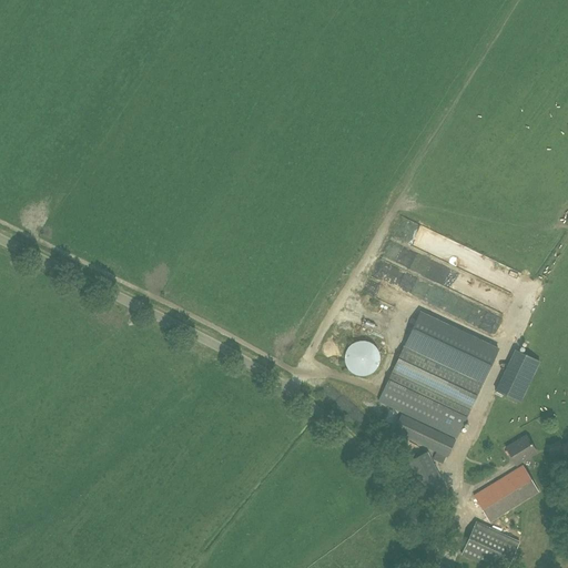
[(378,401),(456,438),(498,350),(421,313),(404,347),(378,401)]
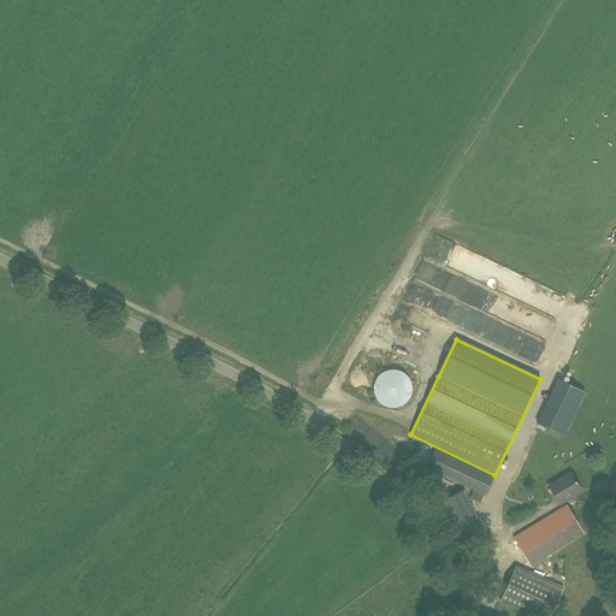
[(409,398),(412,394),(412,388),(412,383),(410,380),(408,377),(406,375),(402,372),(400,371),(396,369),(394,369),(389,369),(384,372),(380,374),(377,378),(375,380),(374,381),(373,386),(373,390),(374,395),(375,397),(378,401),(379,403),(383,406),(385,407),(390,408),(395,408),(400,407),(401,407),(406,403),(407,402),(409,398)]
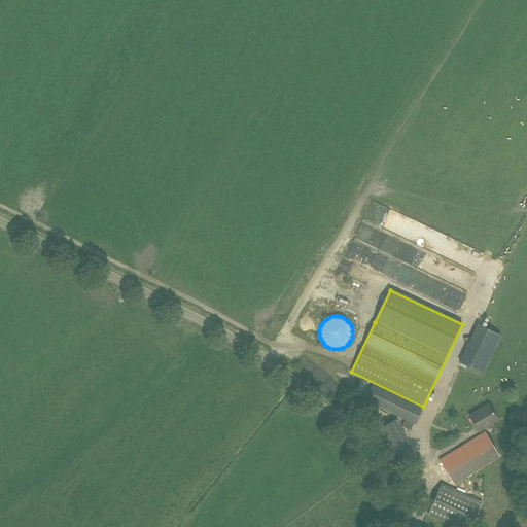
[(485,373),(502,332),(479,322),(461,362),(485,373)]
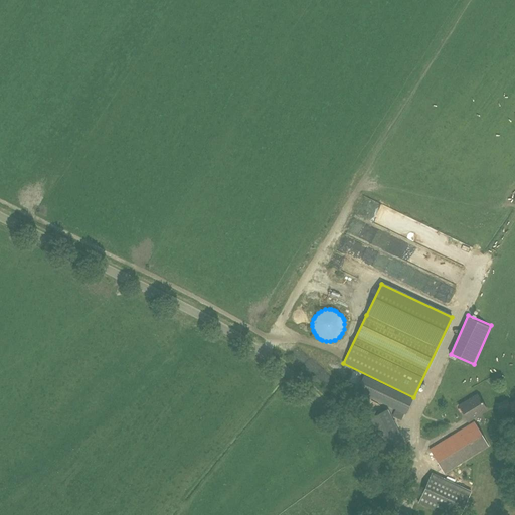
[(412,398),(363,376),(356,391),(405,414),(412,398)]
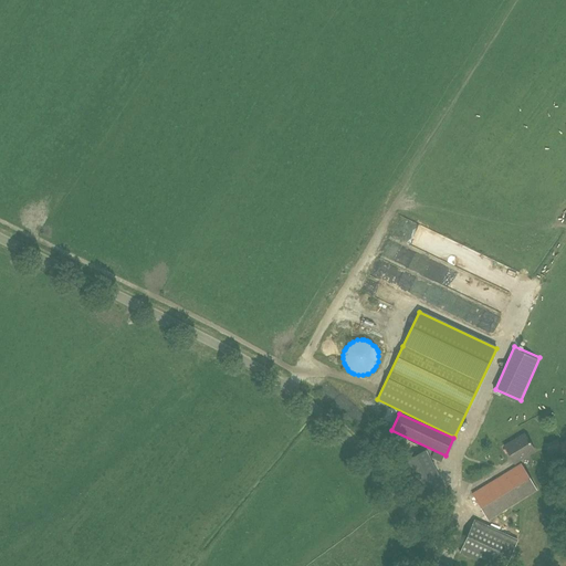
[(514,463),(534,451),(525,435),(504,447),(514,463)]
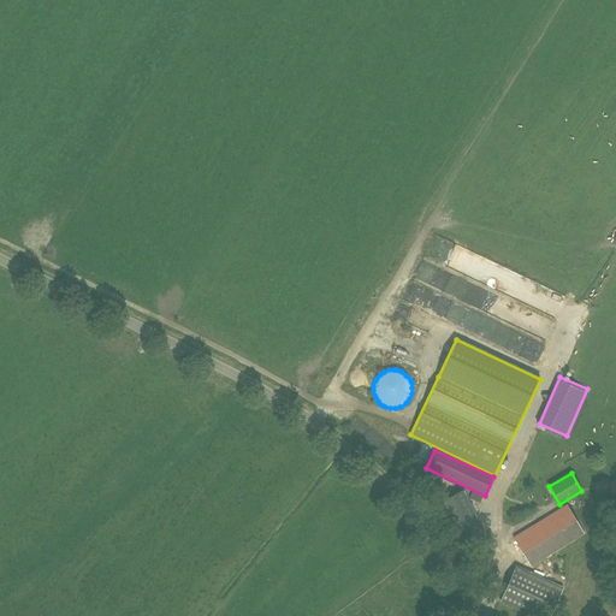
[(597,495),(611,490),(608,479),(593,484),(597,495)]
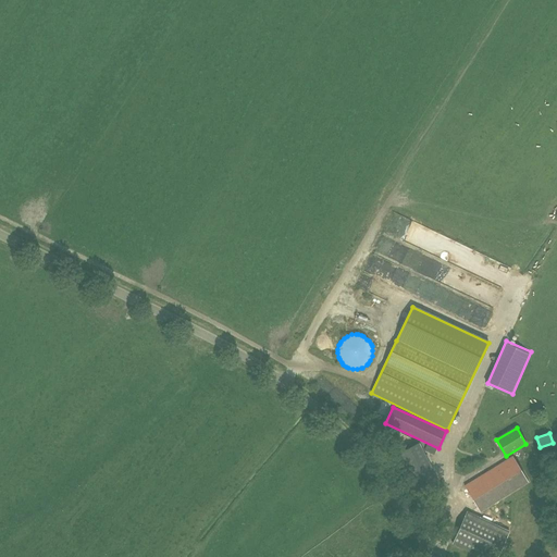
[(413,494),(438,481),(418,444),(394,456),(413,494)]
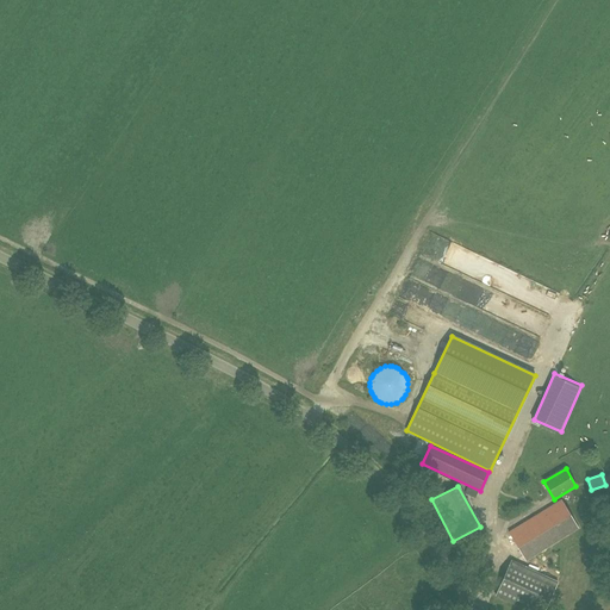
[(527,561),(579,529),(561,500),(509,534),(527,561)]
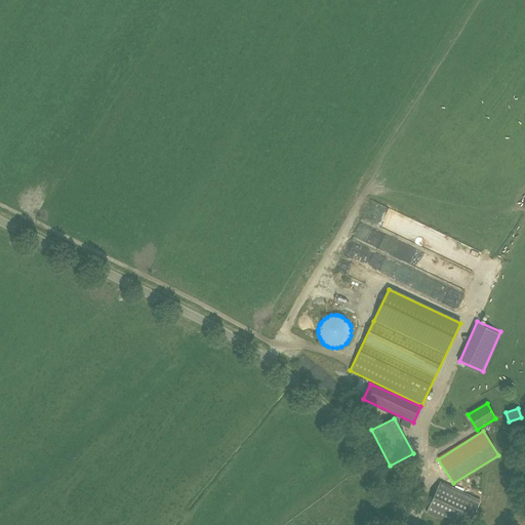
[(469,524),(480,501),(440,483),(427,514),(451,524),(469,524)]
